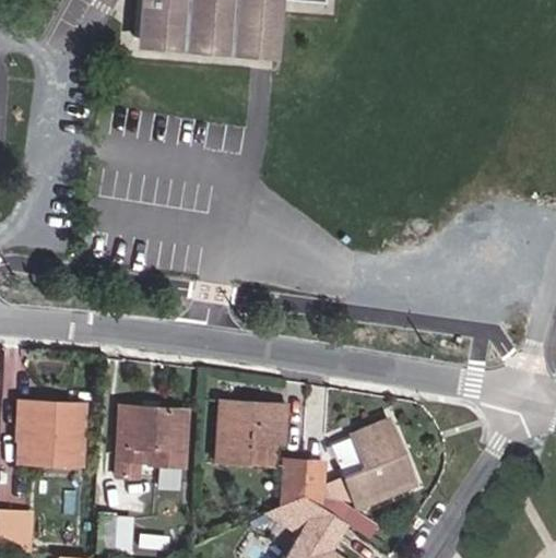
[(140,0),(137,35),(172,47),(193,43),(198,49),(222,45),(226,51),(256,47),(259,0),(314,0),(324,1),(324,0),(140,0)]
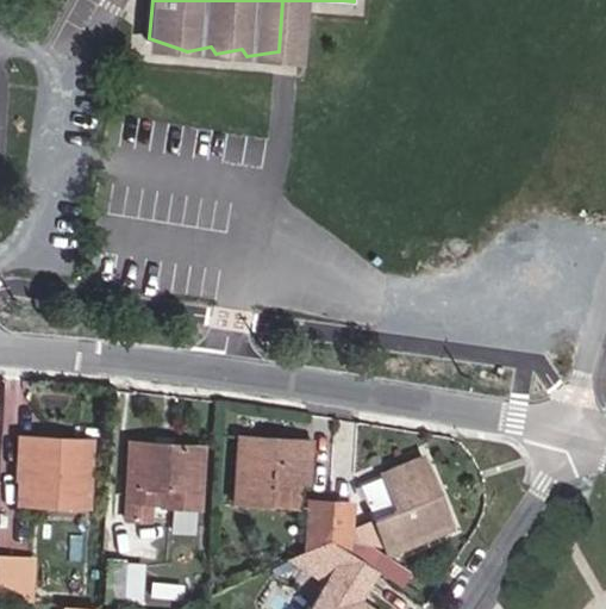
[(282,0),(279,51),(301,54),(305,0),(282,0)]
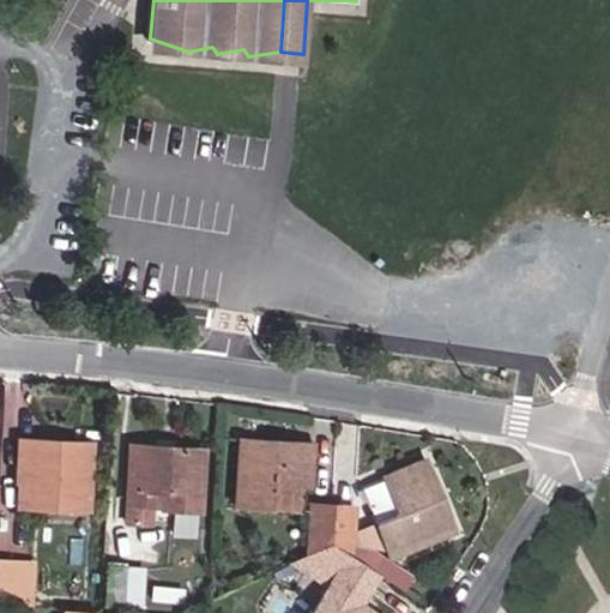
[(312,485),(314,442),(240,437),(236,505),(273,508),(275,484),(305,485),(312,485)]
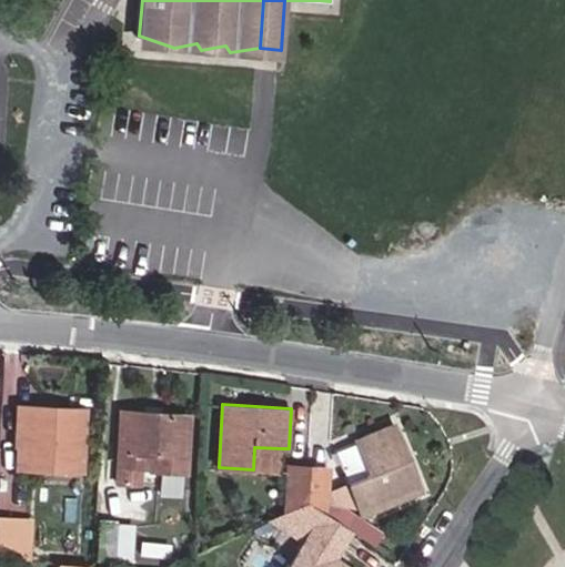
[(42,416),(43,406),(18,405),(18,414),(42,416)]
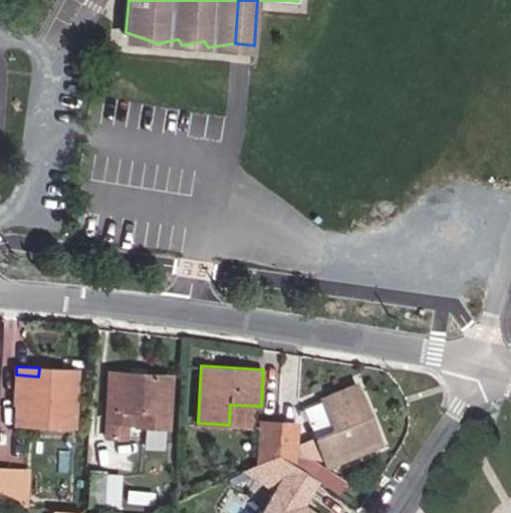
[(75,426),(79,370),(39,367),(38,376),(16,374),(14,404),(16,405),(42,406),(41,425),(75,426)]
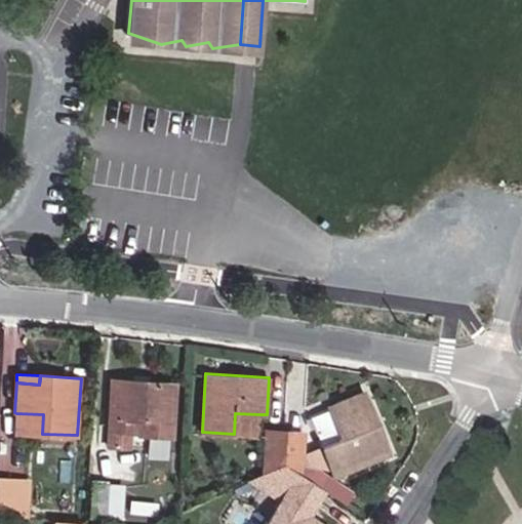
[(173,420),(175,384),(113,378),(110,429),(112,429),(130,430),(135,431),(136,418),(173,420)]
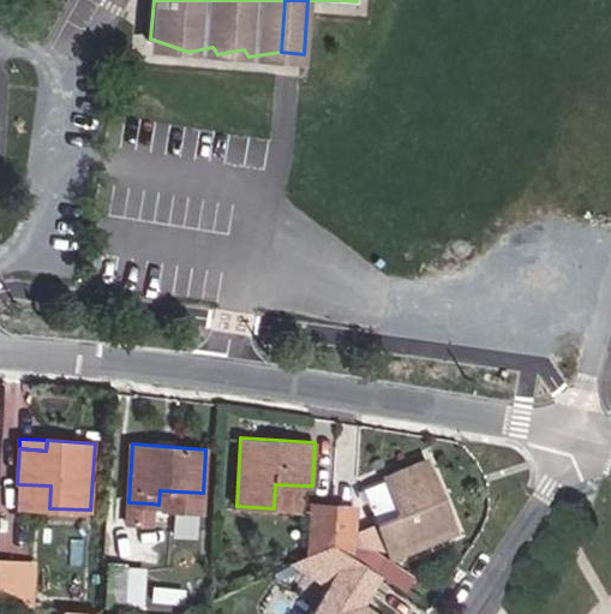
[(456,529),(427,459),(387,476),(388,478),(364,488),(377,520),(390,552),(391,555),(456,529)]
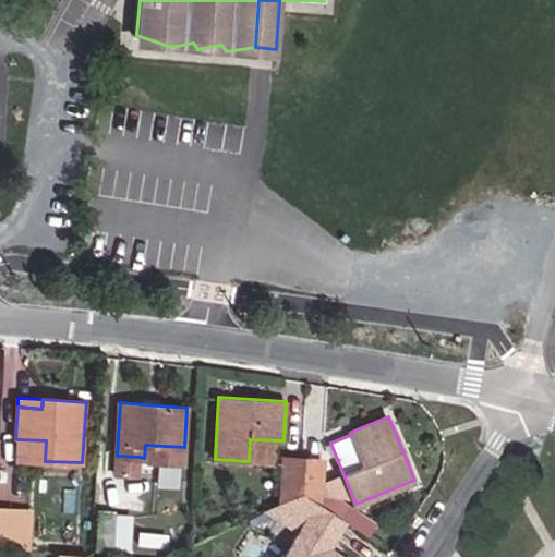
[(45,461),(46,440),(17,439),(16,459),(45,461)]
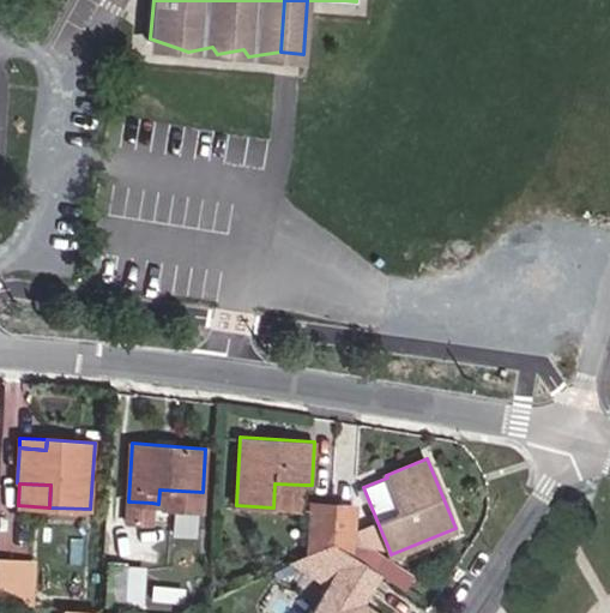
[(302,510),(305,485),(275,484),(273,508),(302,510)]
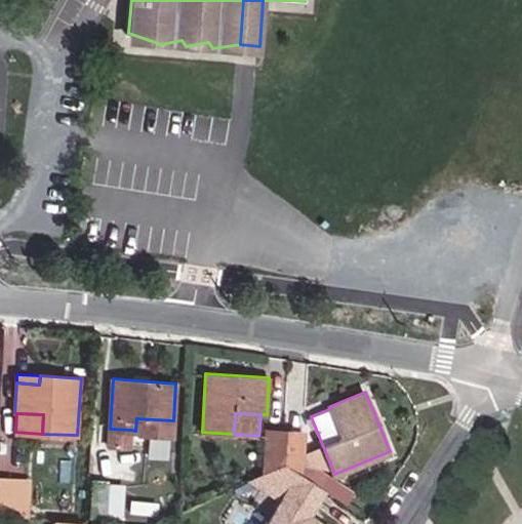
[(172,436),(173,420),(136,418),(135,431),(135,434),(172,436)]
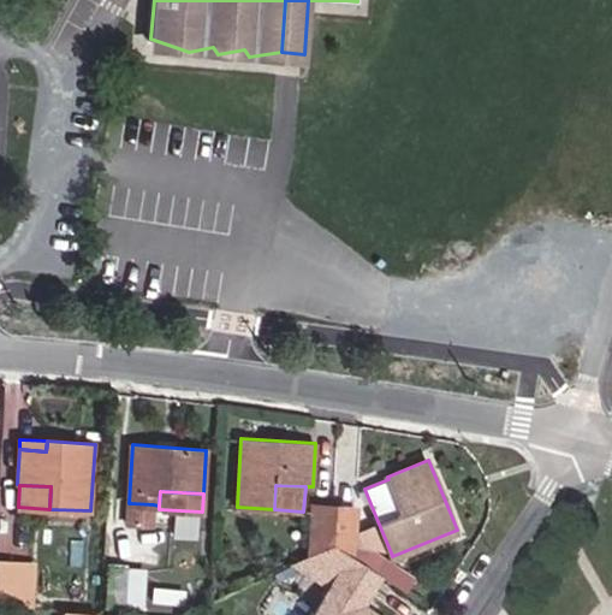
[(152,524),(153,504),(131,503),(130,522),(152,524)]
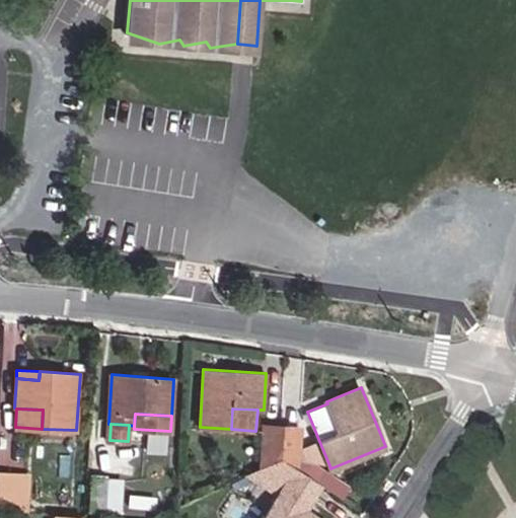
[(280,458),(282,427),(264,426),(262,466),(280,458)]
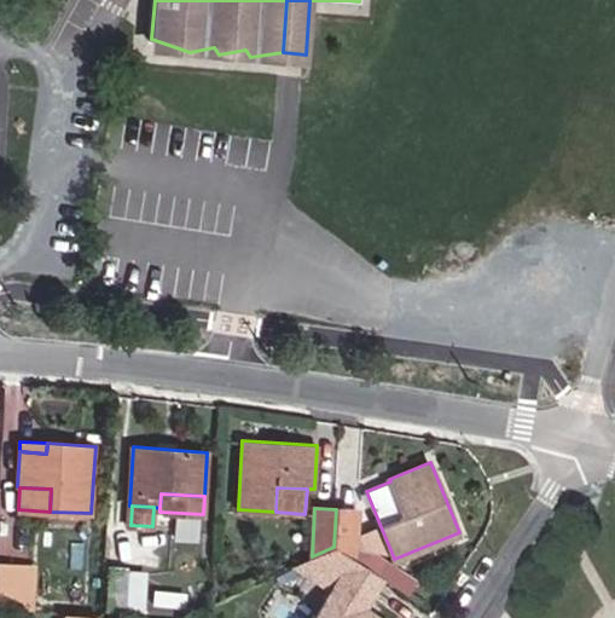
[(359,535),(360,510),(336,509),(334,547),(357,561),(358,548),(359,535)]
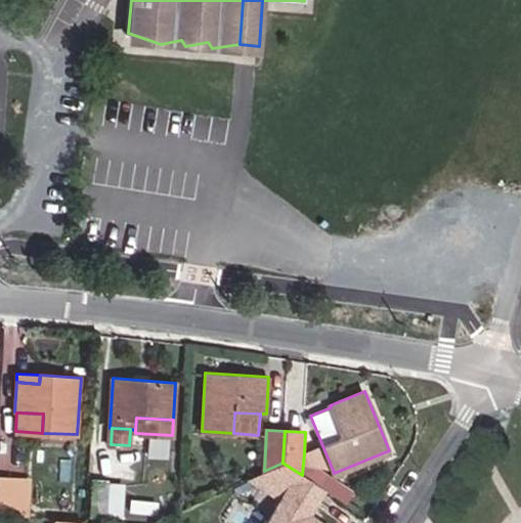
[(154,434),(152,451),(175,453),(177,436),(154,434)]
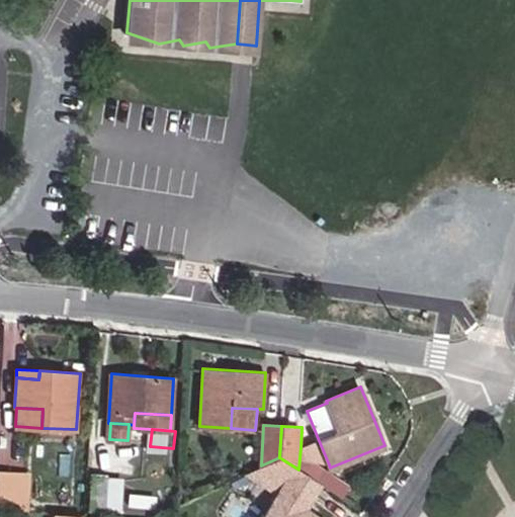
[(329,464),(318,438),(301,447),(299,458),(329,464)]
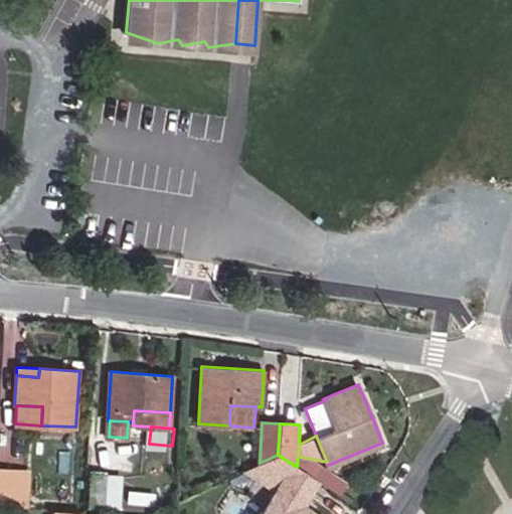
[(265,513),(317,513),(305,506),(320,483),(305,472),(297,467),(278,455),(260,463),(287,482),(282,490),(294,498),(282,513),(266,513),(265,513)]
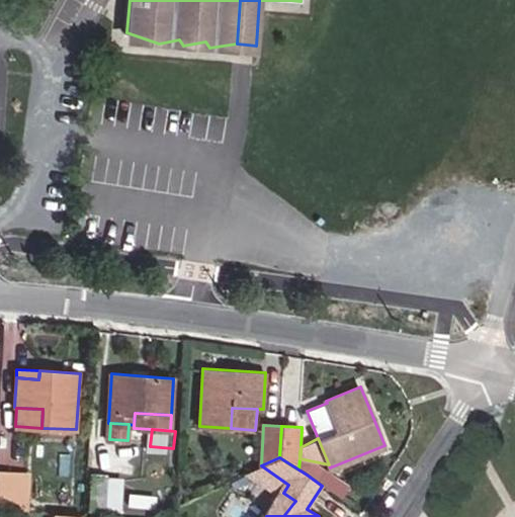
[(331,478),(313,465),(307,475),(322,486),(342,499),(349,489),(331,477),(331,478)]
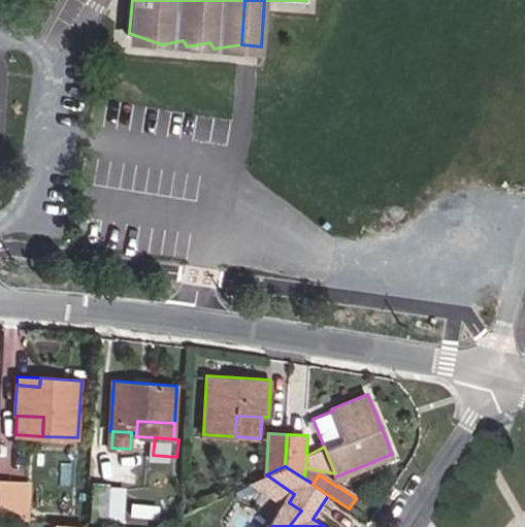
[(0,518),(29,520),(31,483),(0,481),(0,518)]
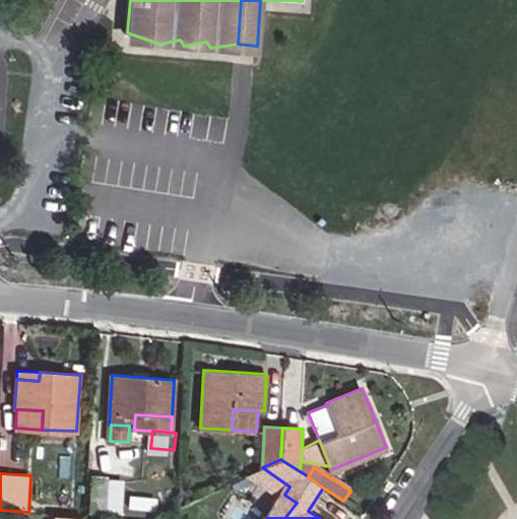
[(108,482),(108,481),(91,480),(89,511),(106,513),(108,482)]
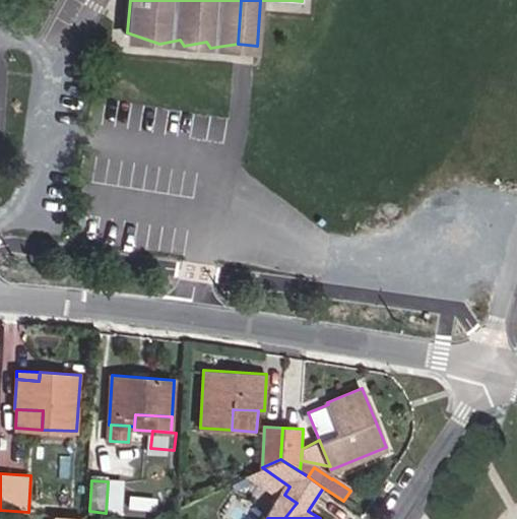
[(121,513),(123,483),(108,482),(106,513),(121,513)]
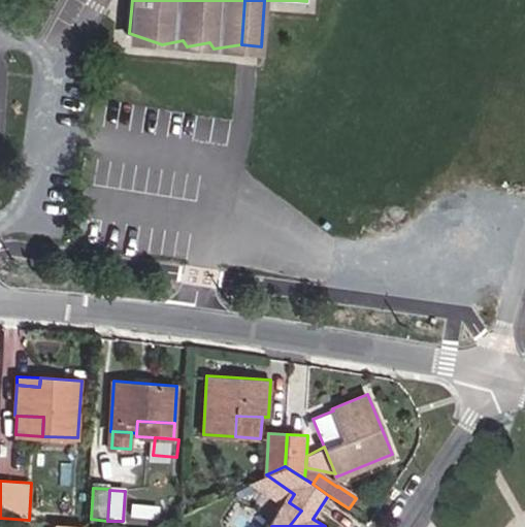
[(272,526),(289,526),(301,511),(289,502),(272,526)]
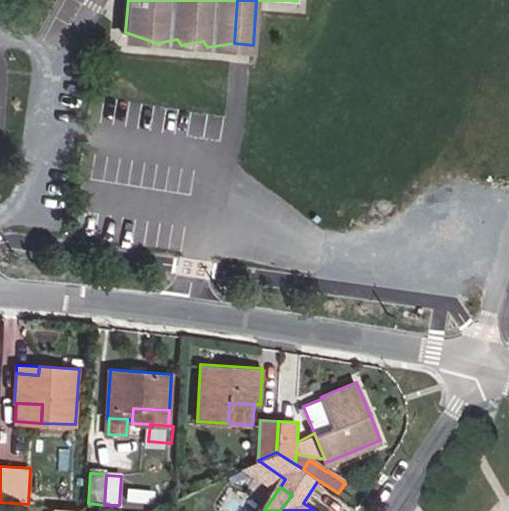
[(153,501),(154,491),(130,488),(129,498),(153,501)]
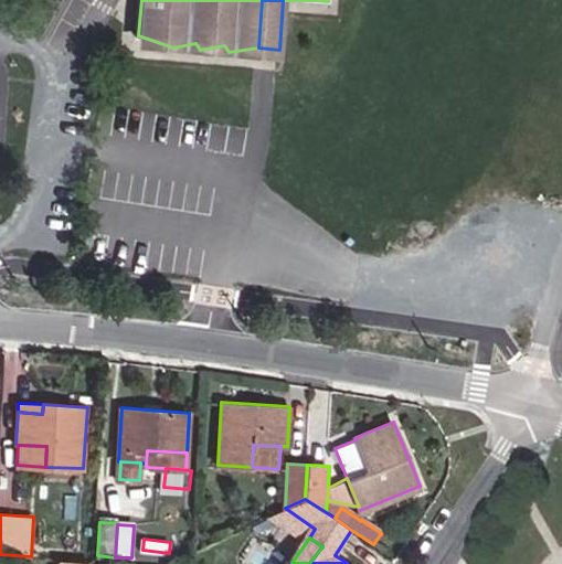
All buildings are outlined.
